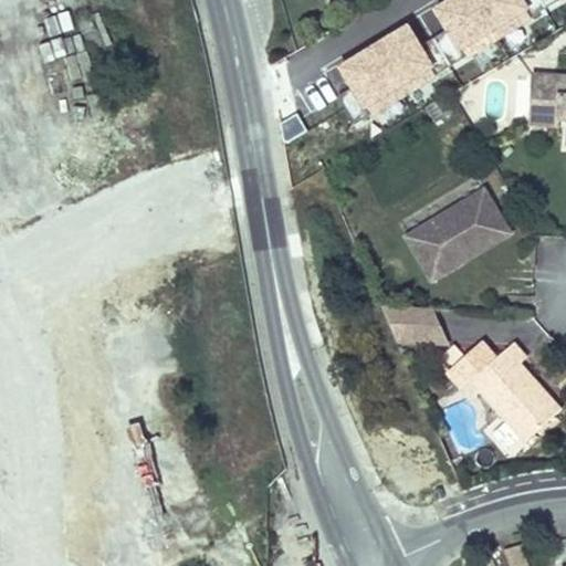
[(565,76),(532,74),(530,117),(559,119),(565,115),(565,114),(565,76)]
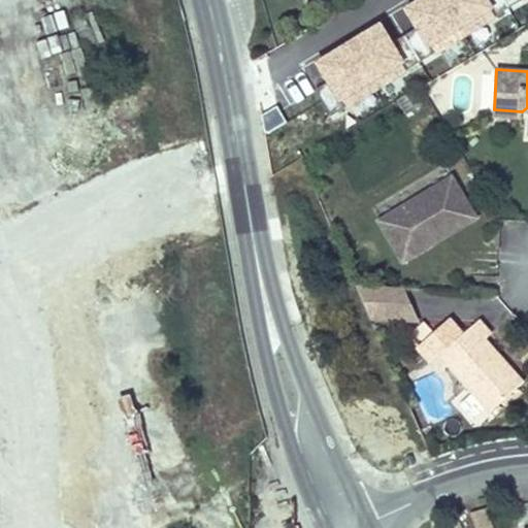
[(378,222),(404,262),(433,244),(429,238),(456,222),(459,229),(476,218),(452,177),(378,222)]
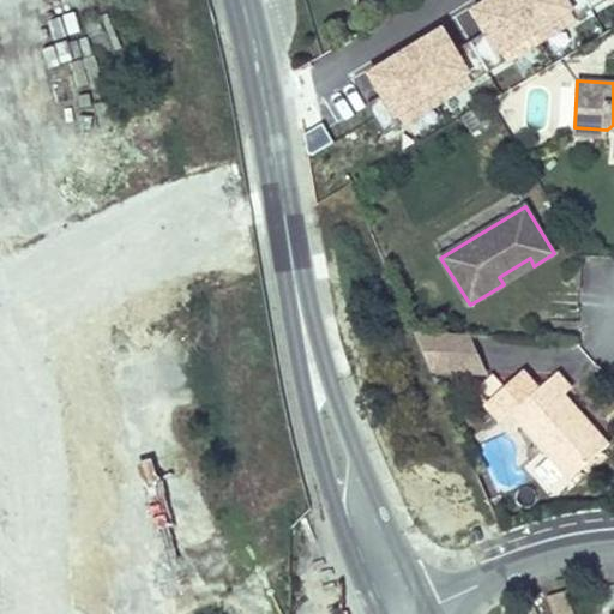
[(499,277),(504,284),(534,266),(530,258),(499,277)]
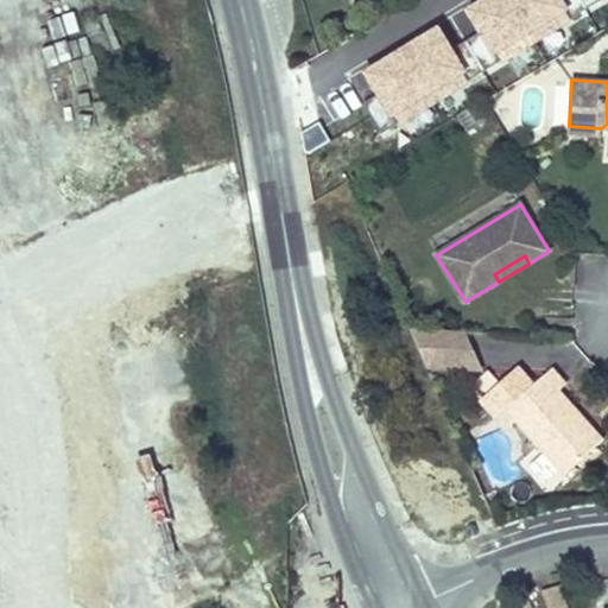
[(444,366),(428,328),(409,328),(425,365),(444,366)]
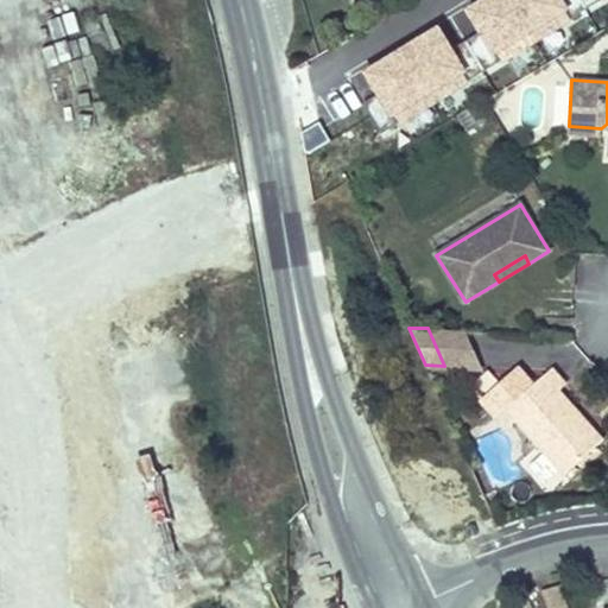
[(479,368),(462,330),(428,328),(444,366),(479,368)]
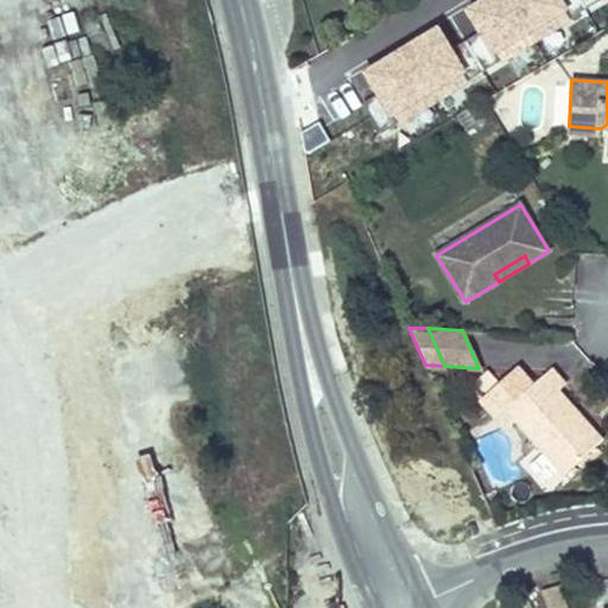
[(517,367),(481,398),(498,416),(507,409),(564,475),(603,441),(559,391),(567,384),(552,368),(533,385),(517,367)]
